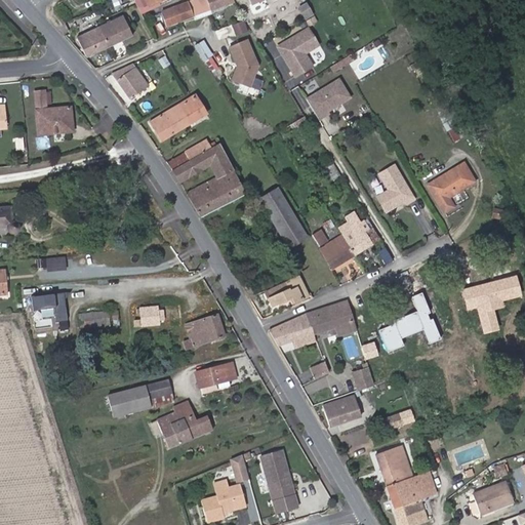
[(149,6),(145,0),(135,0),(136,3),(142,13),(161,5),(160,1),(149,6)]
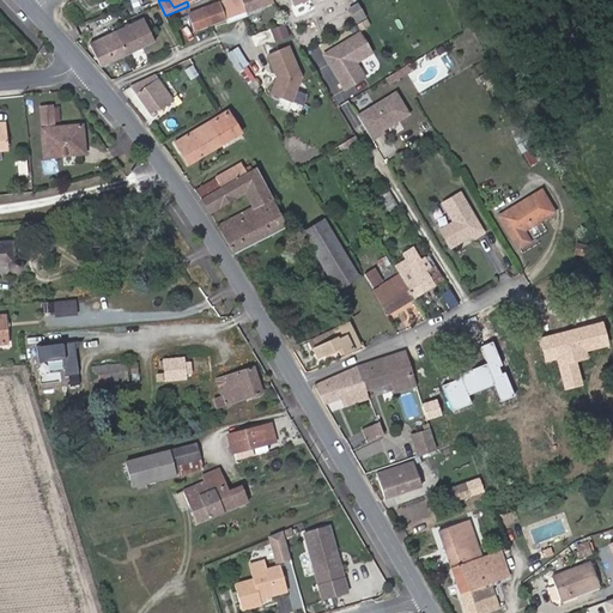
[(225,19),(246,11),(241,0),(226,0),(219,2),(225,19)]
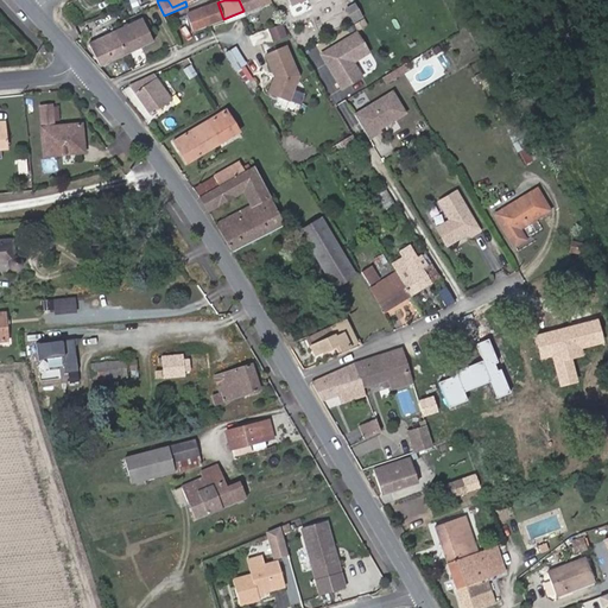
[(239,0),(244,11),(270,0),(239,0)]
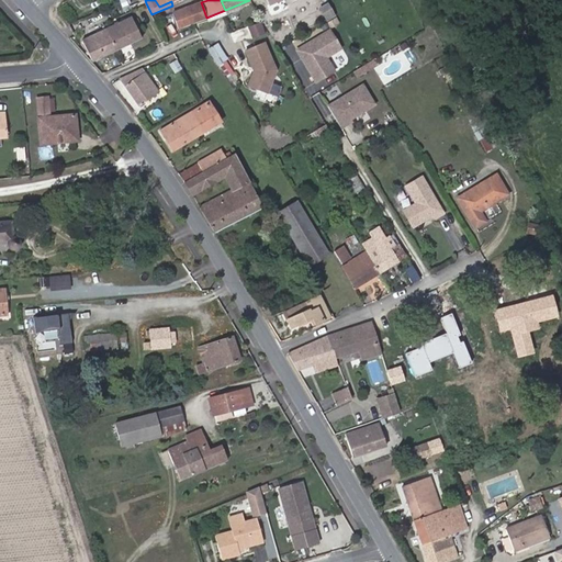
[(193,22),(206,18),(201,2),(188,8),(193,22)]
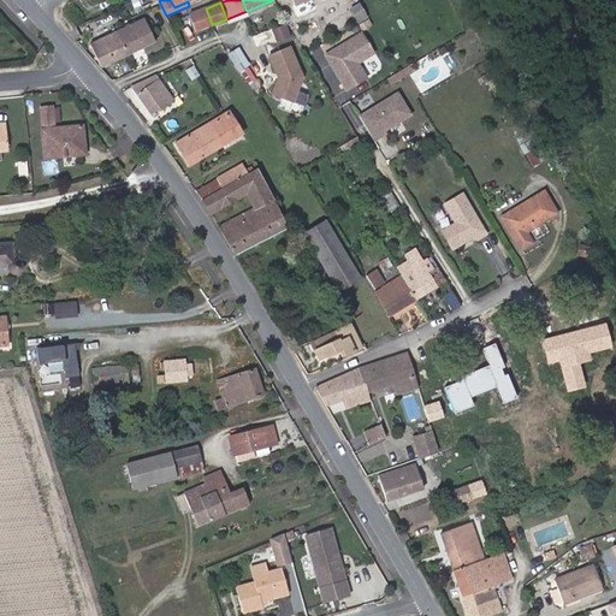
[(359,22),(367,17),(359,4),(350,9),(359,22)]
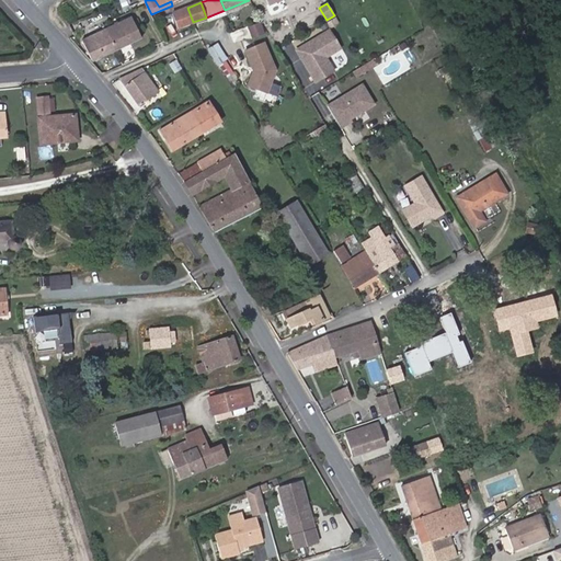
[(178,27),(193,22),(187,8),(172,13),(178,27)]
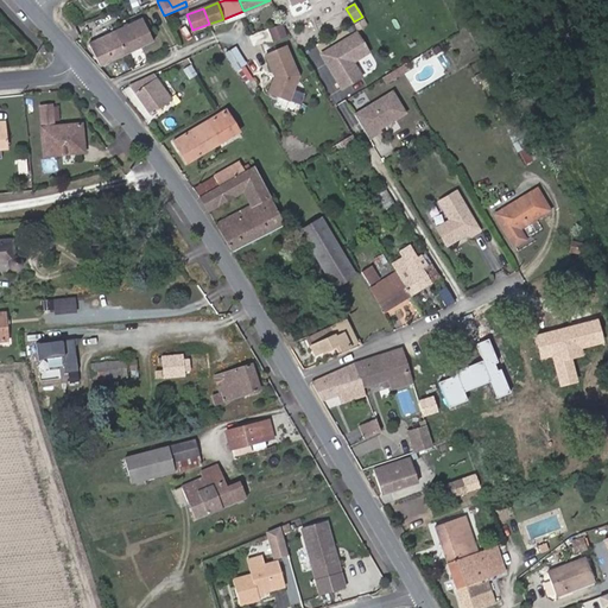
[(240,17),(245,14),(244,11),(223,19),(225,21),(232,19),(240,17)]
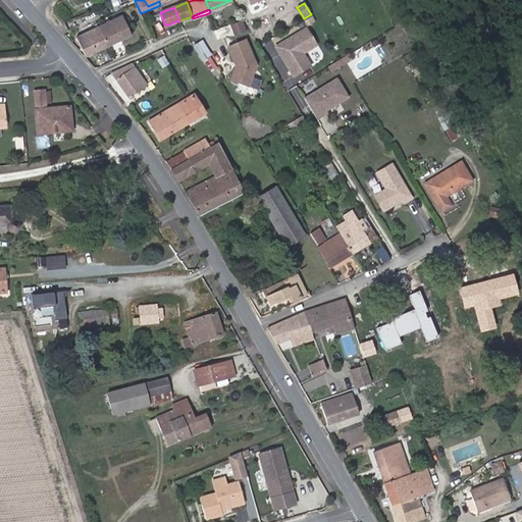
[(108,46),(132,36),(122,16),(99,27),(108,46)]
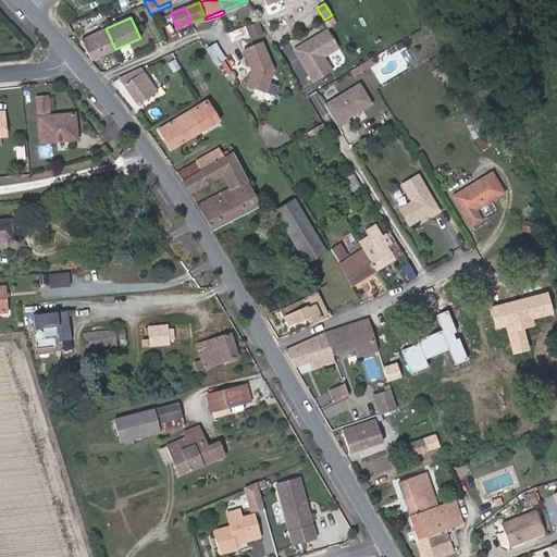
[(263,33),(259,21),(250,24),(255,36),(263,33)]
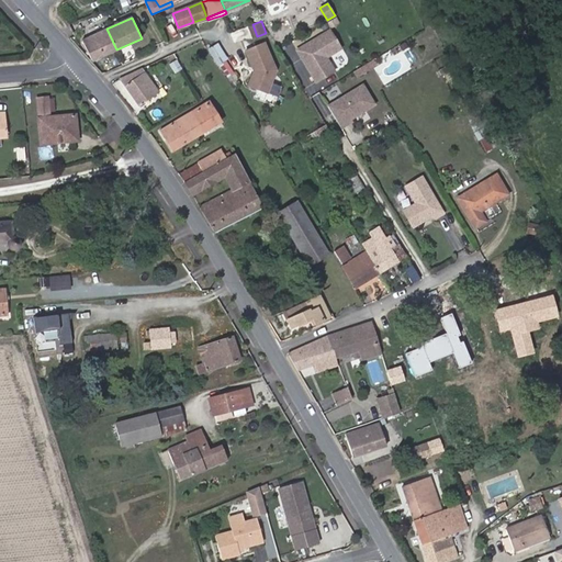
[(82,40),(92,60),(116,49),(107,29),(82,40)]
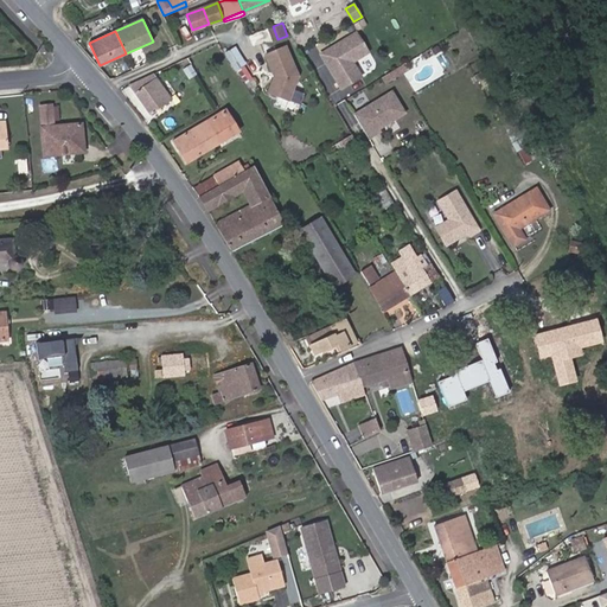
[(352,61),(368,51),(357,32),(321,53),(342,87),(360,76),(352,61)]
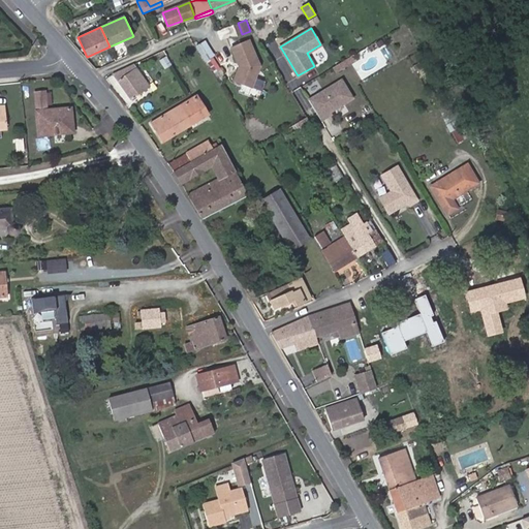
[(253,37),(231,47),(238,61),(240,60),(241,63),(240,66),(239,66),(236,75),(253,85),(263,64),(253,37)]
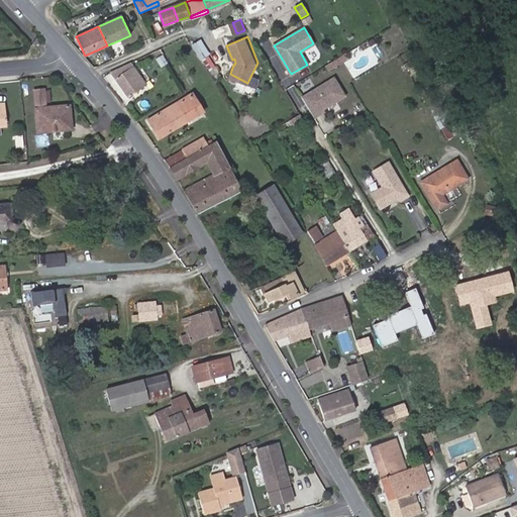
[(208,55),(200,40),(192,45),(200,60),(208,55)]
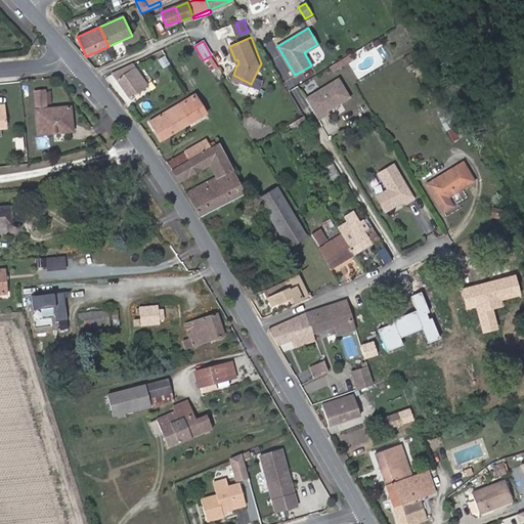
[(350,53),(330,67),(334,73),(354,59),(350,53)]
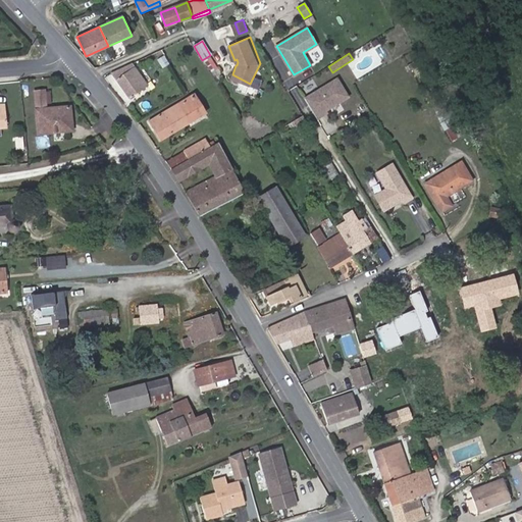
[(162,68),(170,64),(166,55),(157,59),(162,68)]
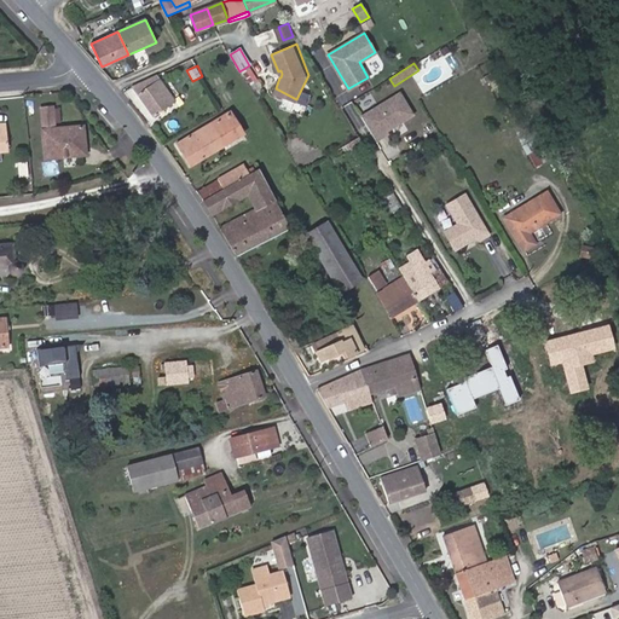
[(258,80),(250,68),(243,71),(250,84),(258,80)]
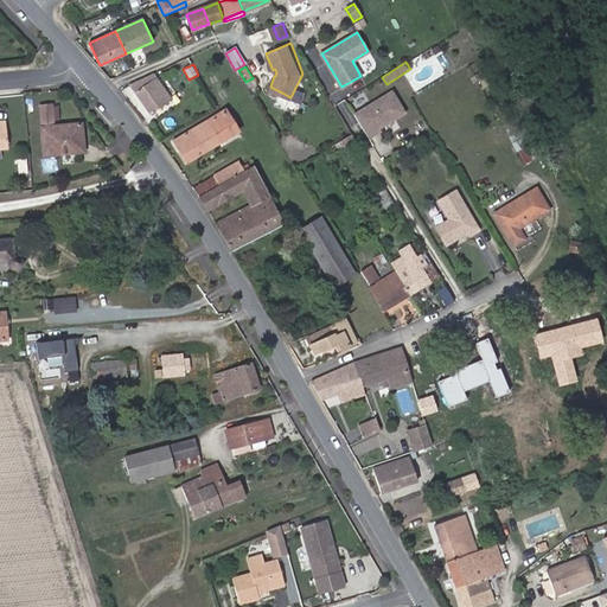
[(135,93),(155,78),(152,74),(129,84),(135,93)]
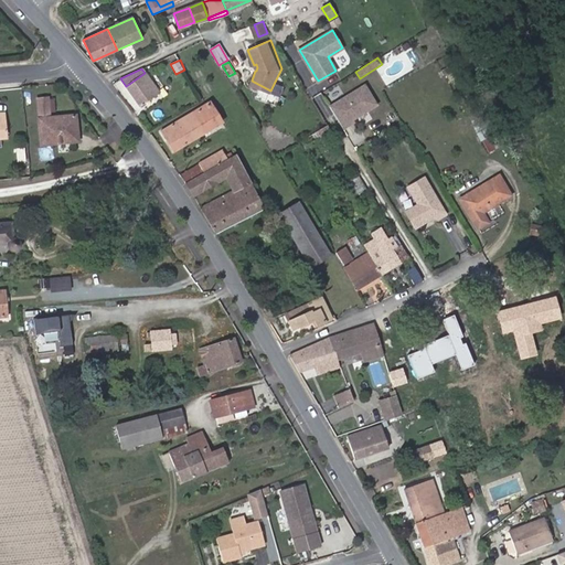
[(159,93),(145,73),(126,86),(140,107),(159,93)]
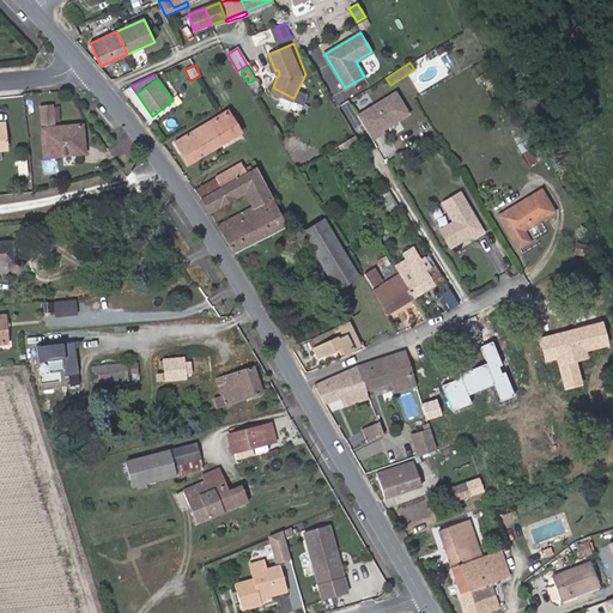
[(410,113),(396,91),(357,115),(370,137),(371,139),(380,133),(378,132),(410,113)]
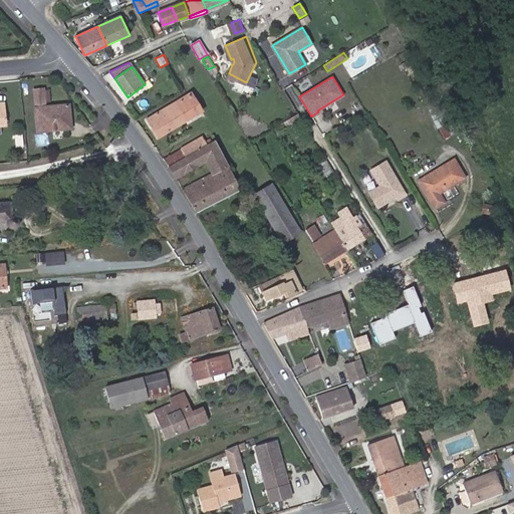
[(242,93),(245,85),(235,81),(232,89),(242,93)]
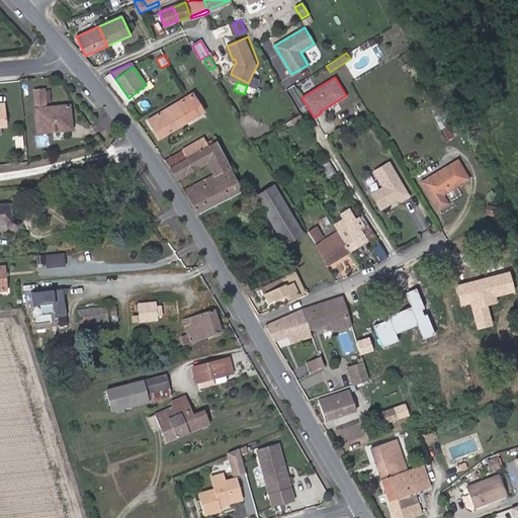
[(37,134),(66,131),(65,122),(72,122),(70,105),(51,107),(46,107),(45,92),(45,89),(32,90),(37,134)]
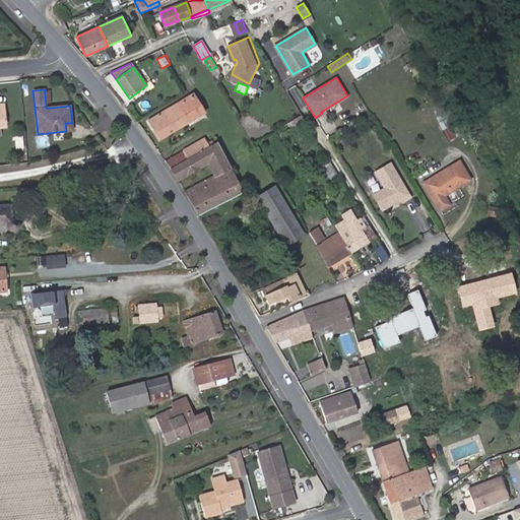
[(194,94),(189,98),(200,116),(204,113),(194,94)]
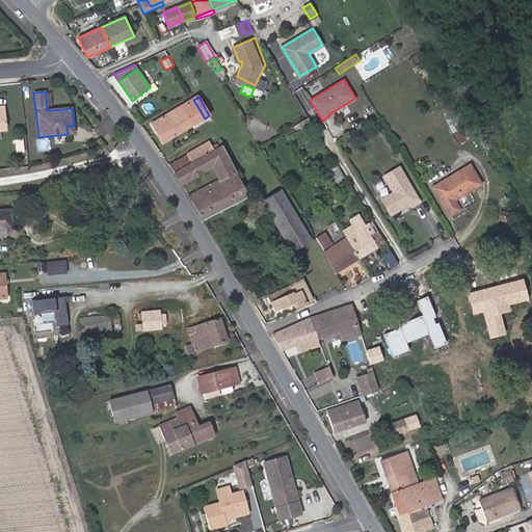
[(153,124),(158,133),(162,130),(168,140),(205,118),(193,100),(173,112),(171,112),(153,124)]
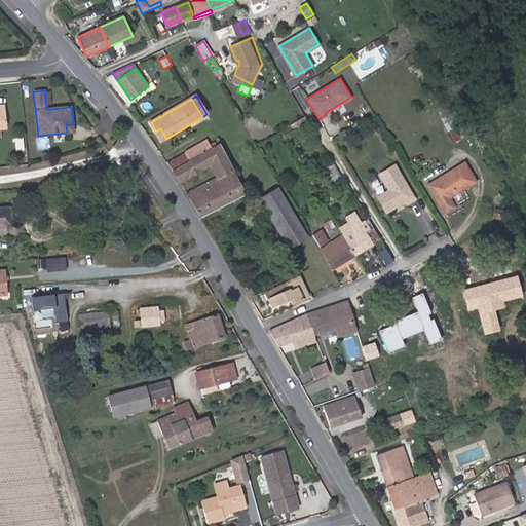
[(299,128),(309,123),(305,116),(296,121),(299,128)]
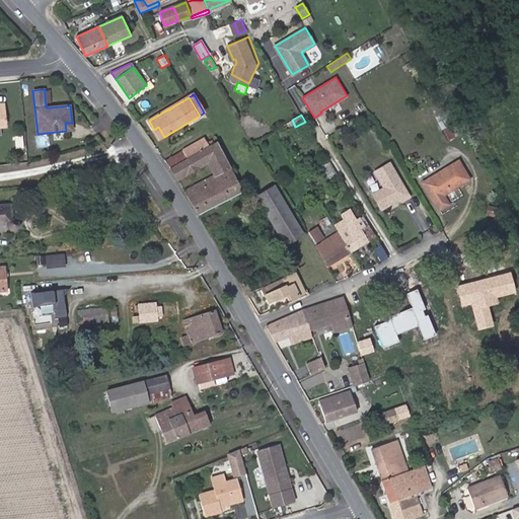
[(360,127),(357,122),(350,127),(353,132),(360,127)]
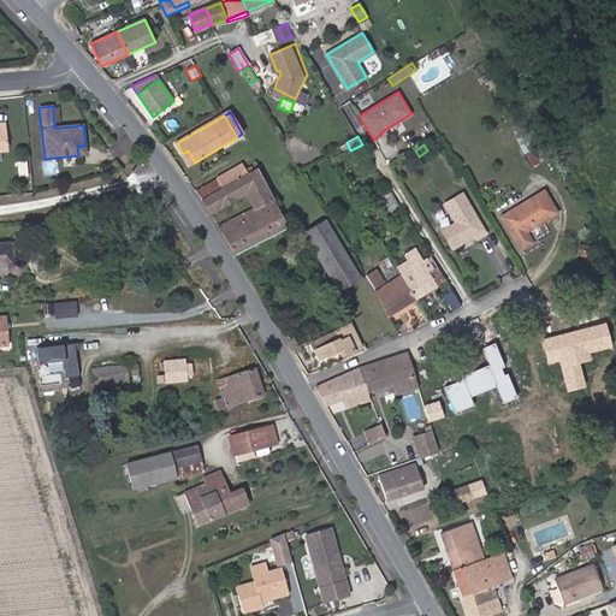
[(537,149),(527,152),(532,166),(542,164),(537,149)]
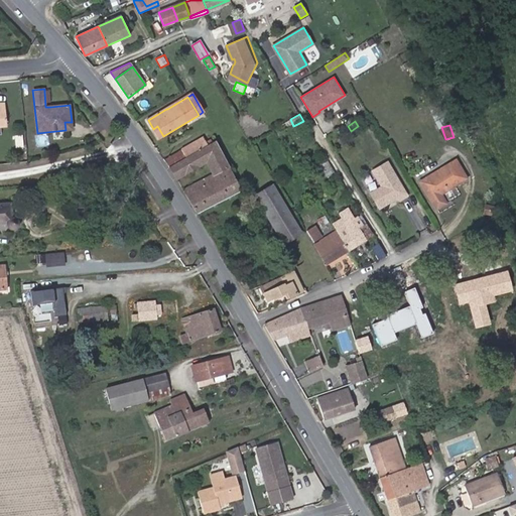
[(163,136),(157,126),(153,129),(159,138),(163,136)]
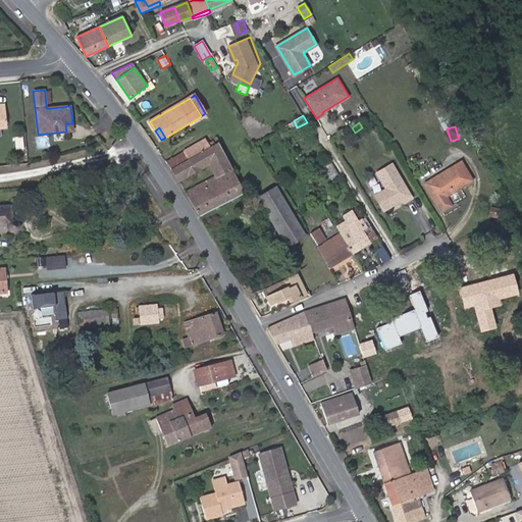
[(16,150),(25,150),(25,137),(16,138),(16,150)]
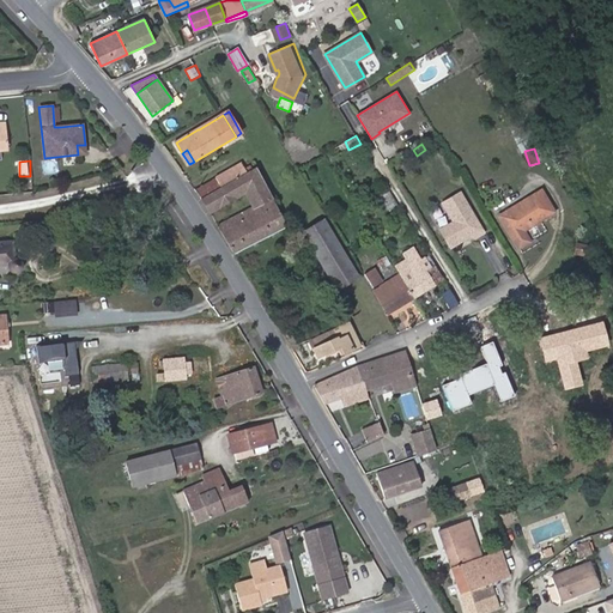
[(201,198),(253,169),(250,165),(244,169),(242,163),(217,178),(198,190),(201,198)]
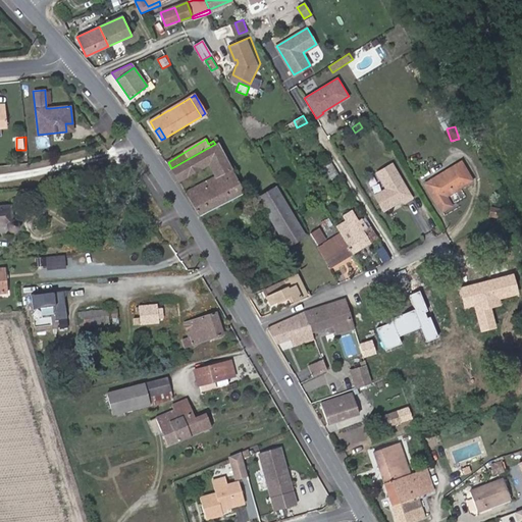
[(215,144),(171,168),(170,169),(178,181),(208,164),(216,178),(186,193),(200,215),(244,193),(218,143),(215,144)]
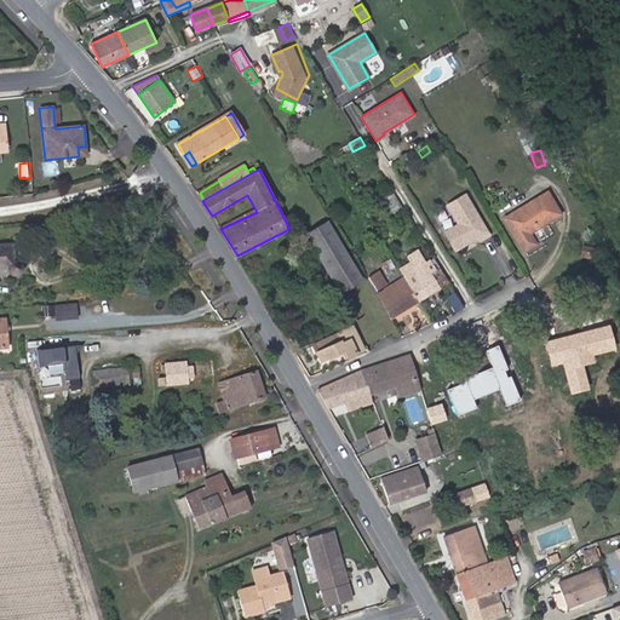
[(561,214),(547,191),(504,218),(526,252),(537,245),(529,233),(561,214)]
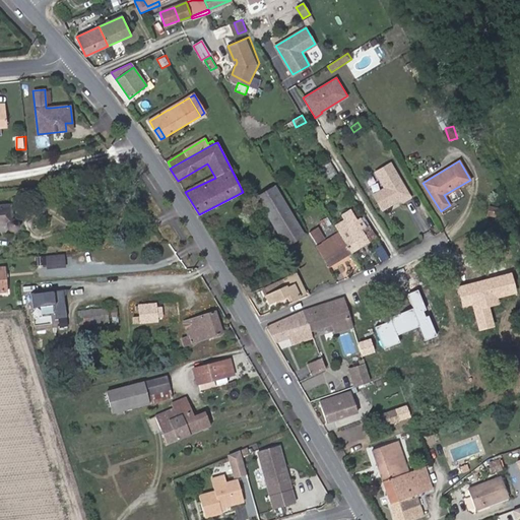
[(375,173),(385,188),(373,195),(382,210),(392,204),(393,202),(396,200),(397,202),(401,199),(402,201),(410,197),(390,163),(375,173)]
